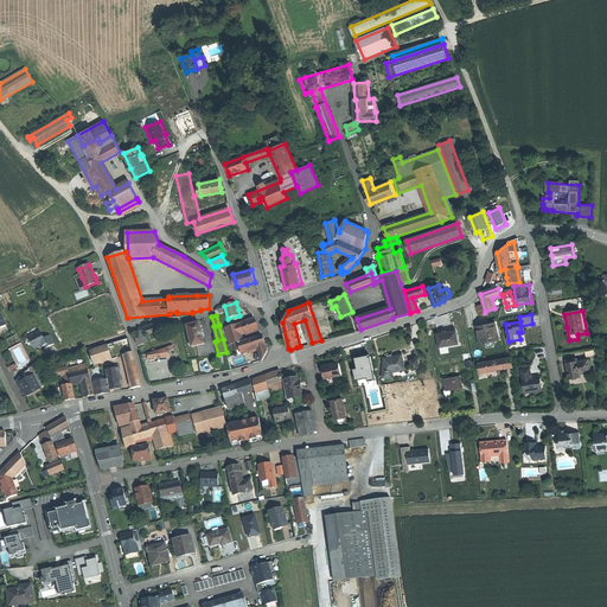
[(242,324),(227,328),(231,345),(243,340),(241,334),(246,333),(259,328),(257,324),(255,319),(242,324)]
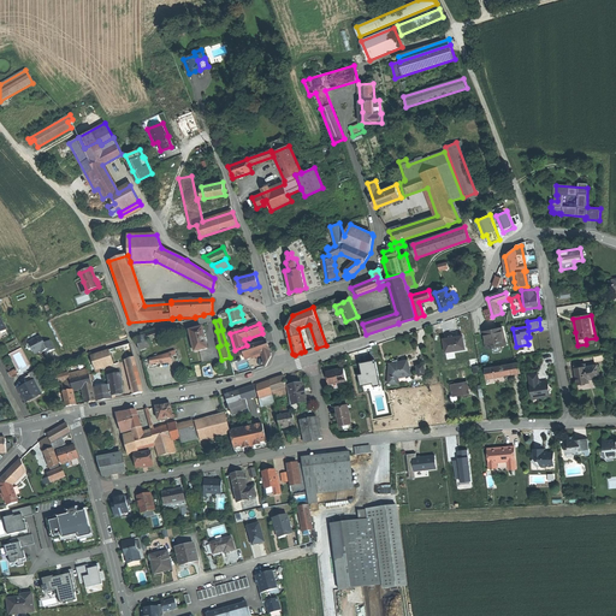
[(507,344),(502,326),(497,327),(497,330),(491,331),(484,332),(486,348),(492,348),(493,353),(502,351),(501,345),(507,344)]
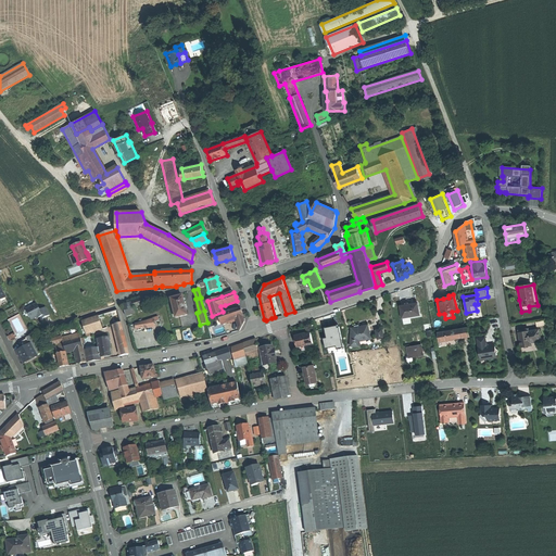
[(172,299),(176,317),(188,315),(186,305),(182,295),(172,299)]
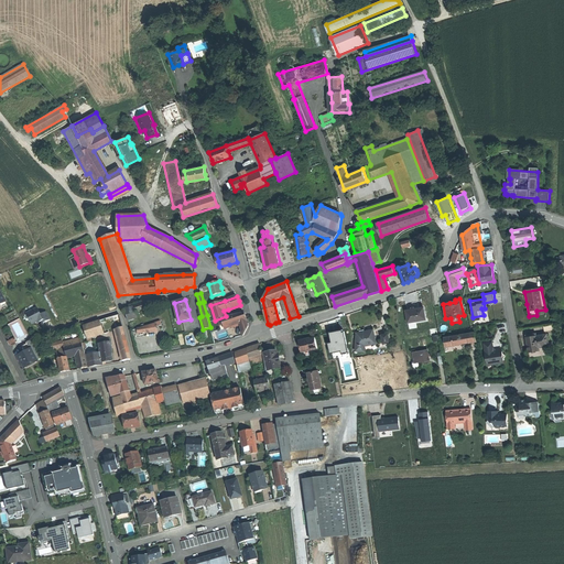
[(139,318),(137,314),(159,306),(156,301),(152,302),(148,301),(141,303),(133,305),(136,310),(126,312),(129,322),(139,318)]
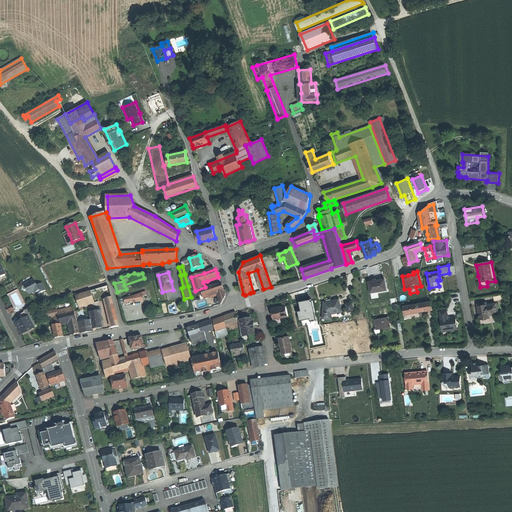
[(377,280),(369,281),(370,292),(387,290),(385,279),(377,280)]
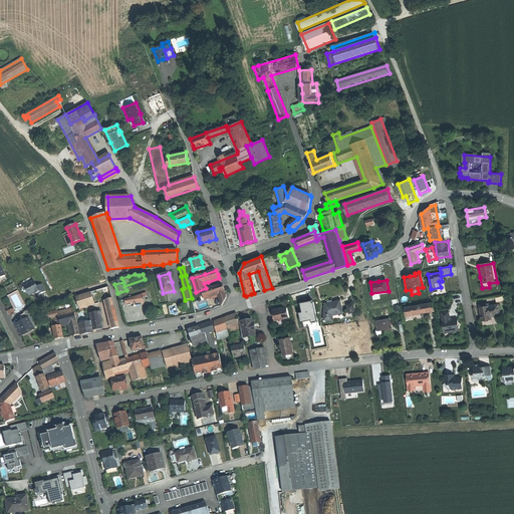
[(34,281),(24,286),(29,296),(33,293),(37,291),(38,293),(39,295),(45,292),(41,284),(37,287),(34,281)]
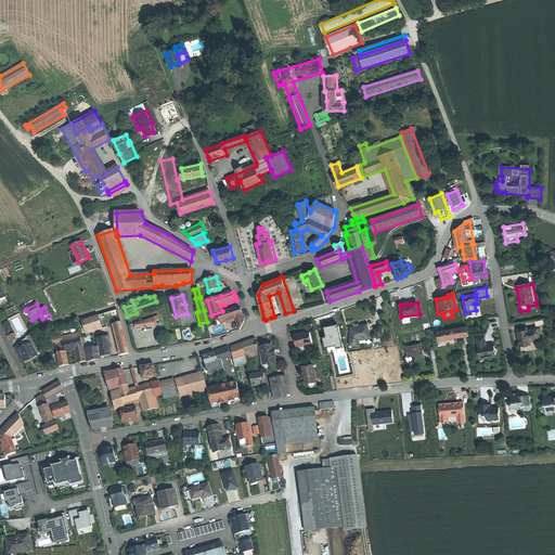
[(227,322),(236,319),(236,320),(237,323),(240,331),(244,321),(241,308),(234,309),(218,313),(220,320),(221,323),(227,322)]
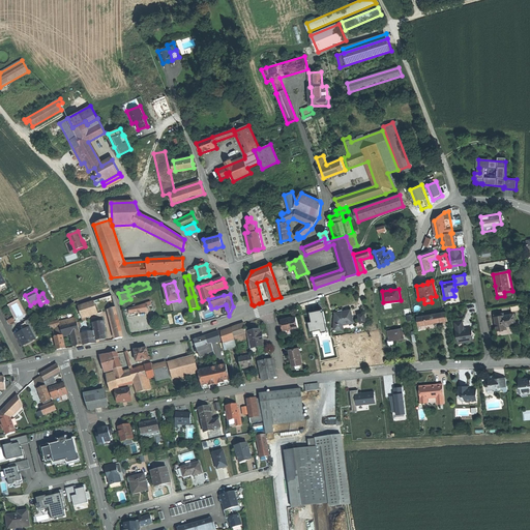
[(86,321),(85,318),(97,314),(93,301),(78,306),(83,322),(86,321)]
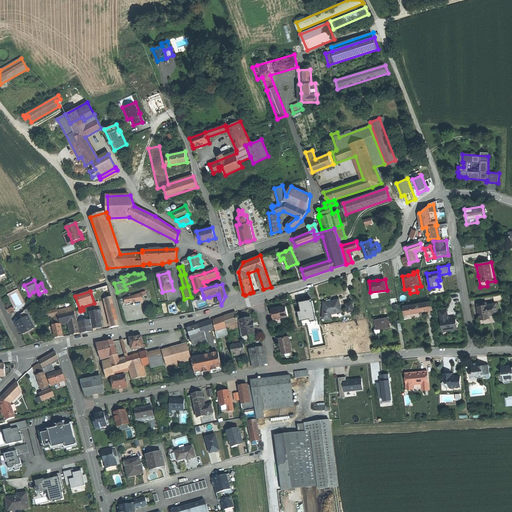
[(146,292),(142,293),(124,298),(125,303),(143,300),(142,297),(142,295),(145,295),(145,296),(147,295),(146,292)]
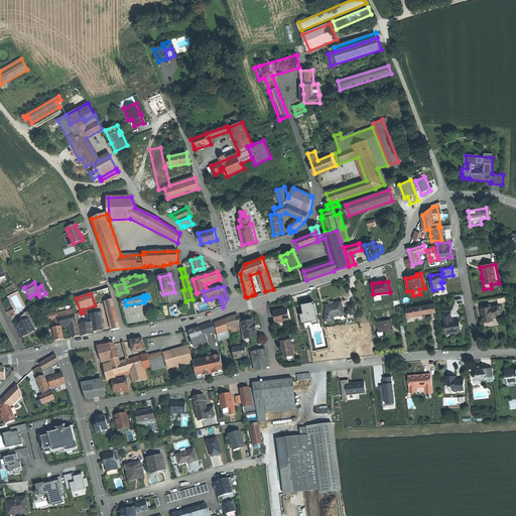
[(301,325),(318,320),(314,299),(299,301),(300,311),(298,311),(301,325)]
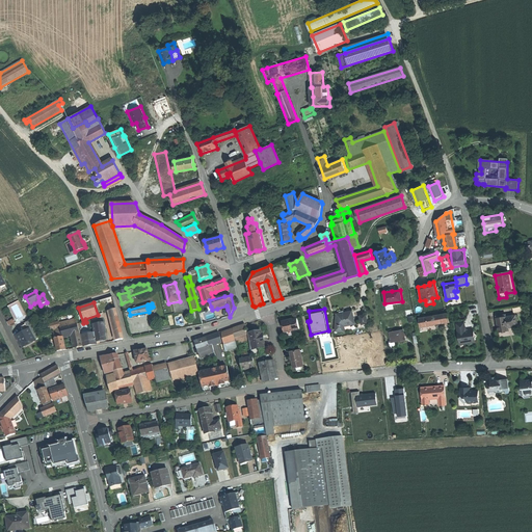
[(123,338),(116,310),(110,311),(116,340),(123,339),(123,338)]
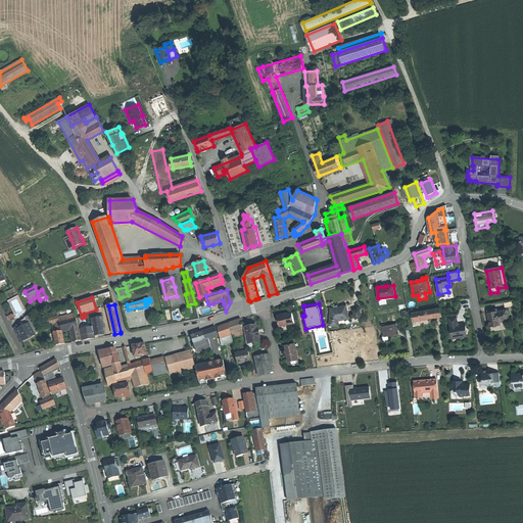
[(338,321),(348,318),(346,306),(338,307),(331,308),(330,325),(338,326),(338,321)]
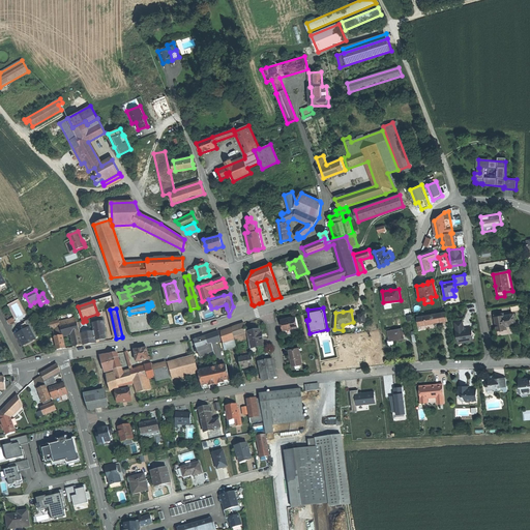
[(417,317),(419,325),(440,322),(448,321),(447,313),(417,317)]
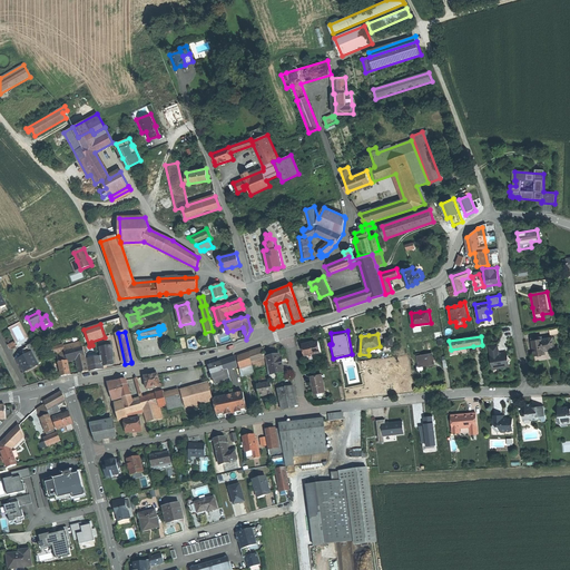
[(557,357),(553,338),(542,340),(541,337),(531,340),(534,361),(546,359),(557,357)]
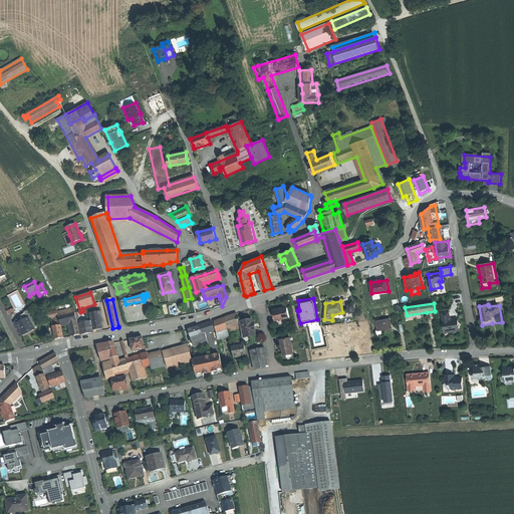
[(77,321),(76,317),(75,314),(73,307),(57,311),(58,316),(53,318),(54,321),(52,322),(55,339),(59,338),(63,337),(61,325),(69,323),(72,336),(79,334),(76,321),(77,321)]
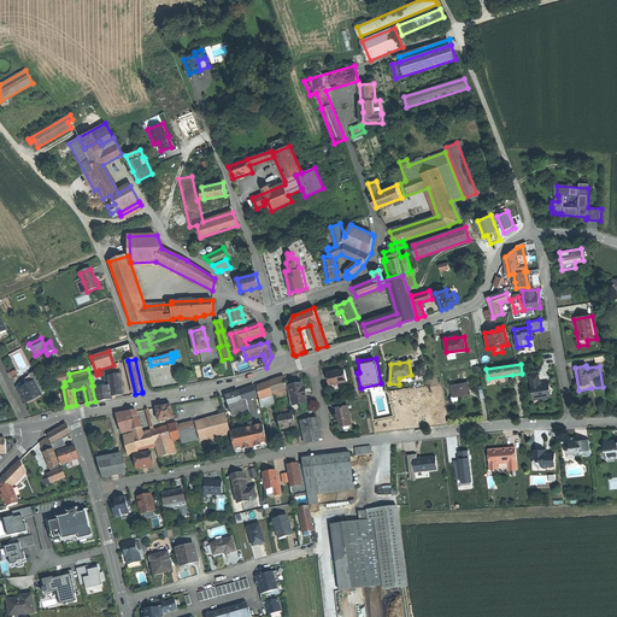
[(330,385),(347,381),(345,369),(336,370),(328,372),(330,385)]
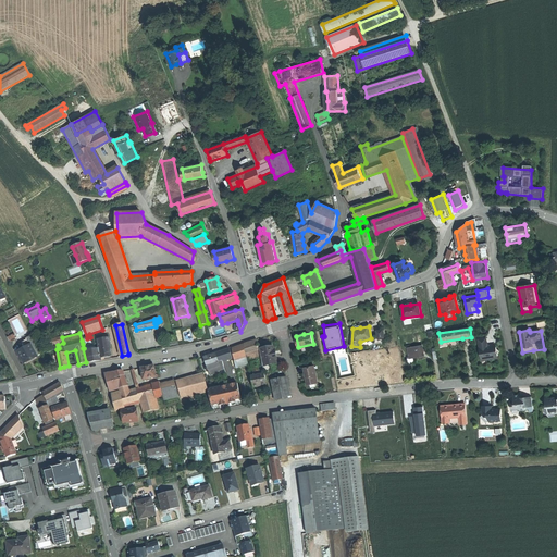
[(26,338),(27,339),(36,356),(40,354),(29,336),(26,338)]
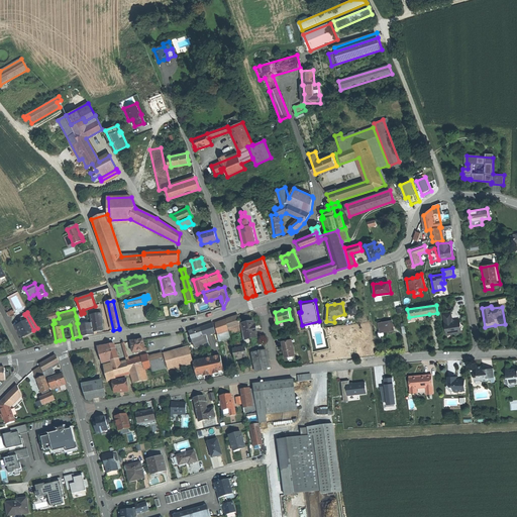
[(92,324),(94,332),(99,331),(103,331),(100,314),(91,316),(92,324)]
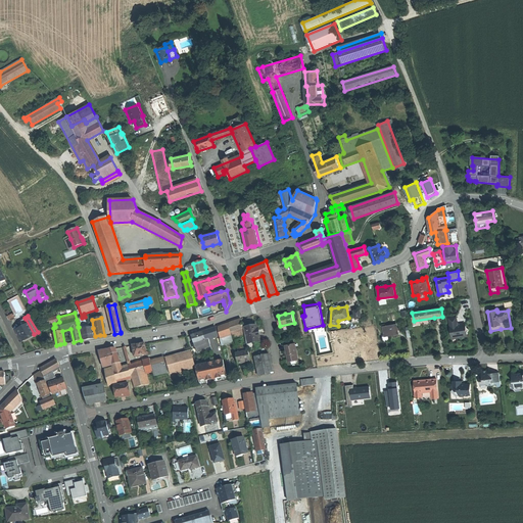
[(458,318),(450,319),(454,338),(468,336),(468,332),(469,331),(469,329),(468,328),(467,328),(467,327),(466,324),(459,326),(458,318)]
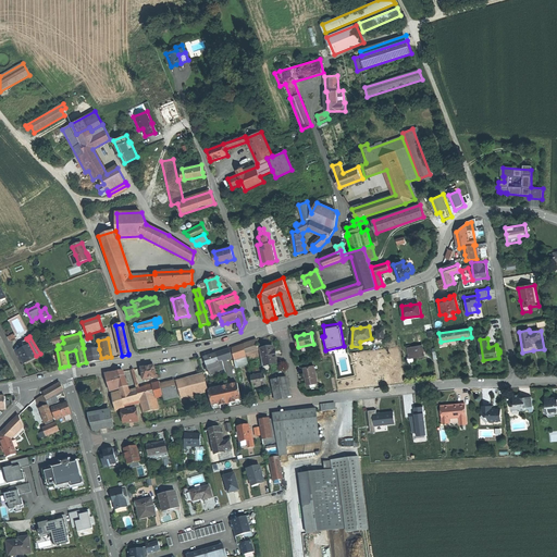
[(31,360),(37,357),(36,356),(27,339),(17,345),(21,349),(16,353),(24,364),(31,360)]
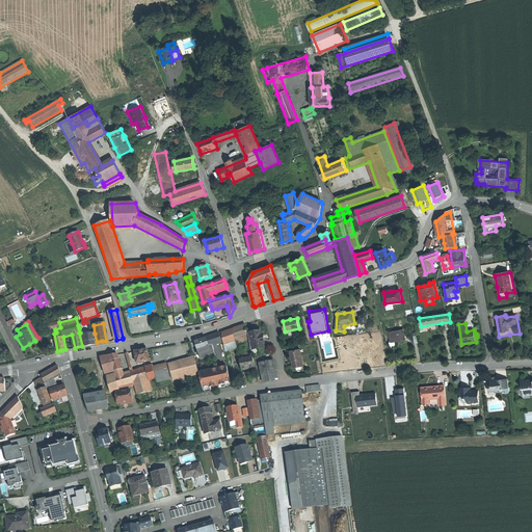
[(236,344),(249,341),(245,325),(221,333),(223,345),(225,351),(237,347),(236,344)]
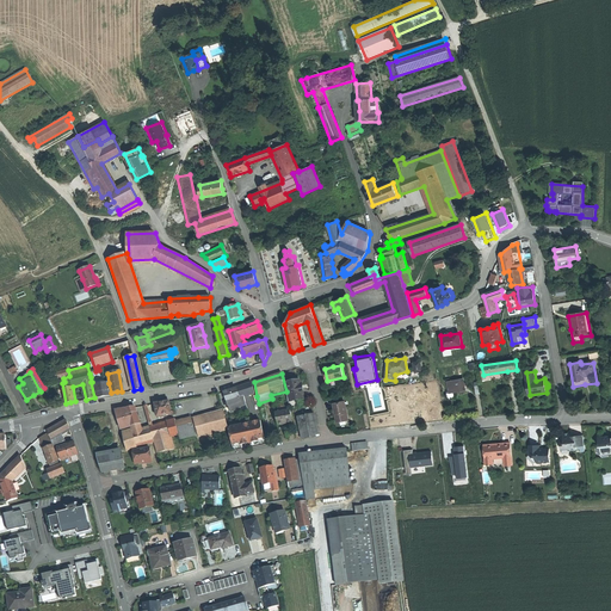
[(457,392),(464,390),(463,380),(448,382),(449,392),(454,390),(454,392),(457,392)]
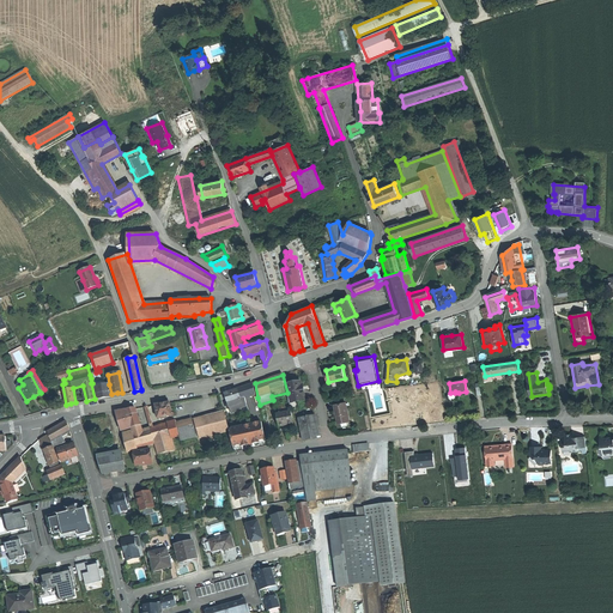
[(297,401),(304,400),(302,392),(302,387),(301,382),(286,386),(291,411),(298,410),(297,401)]
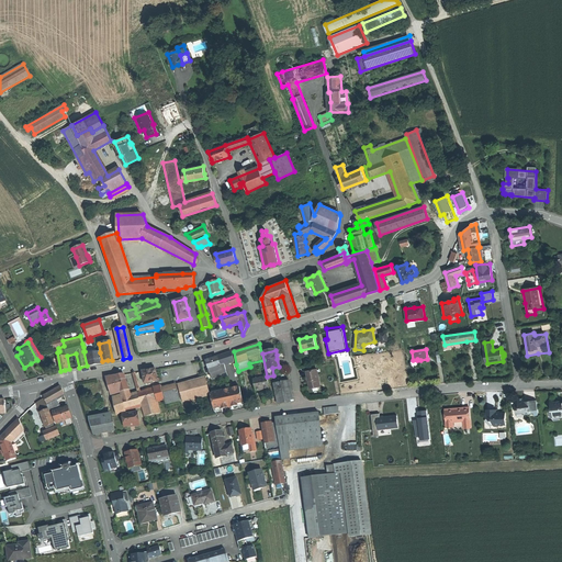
[(102,363),(102,361),(100,352),(87,355),(88,366),(96,364),(102,363)]
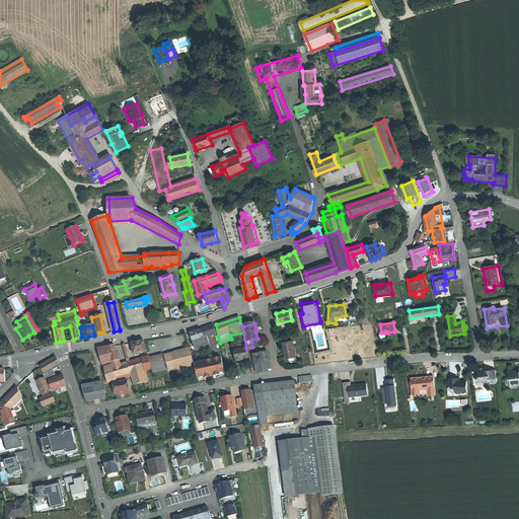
[(194,345),(208,341),(207,337),(216,335),(214,325),(197,331),(190,334),(194,345)]
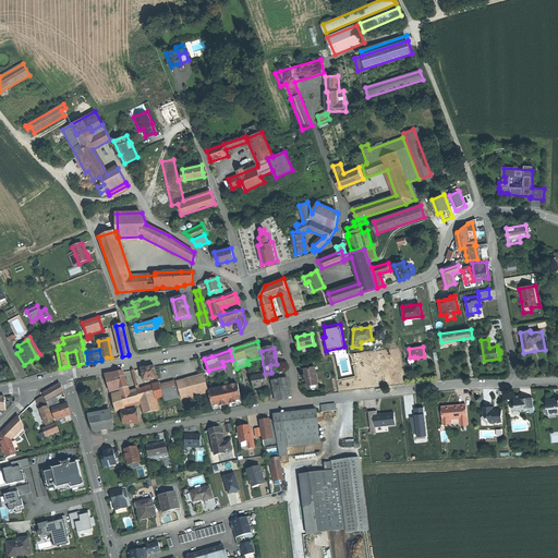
[(147,367),(142,368),(144,380),(156,378),(158,377),(157,376),(156,376),(154,366),(147,367)]
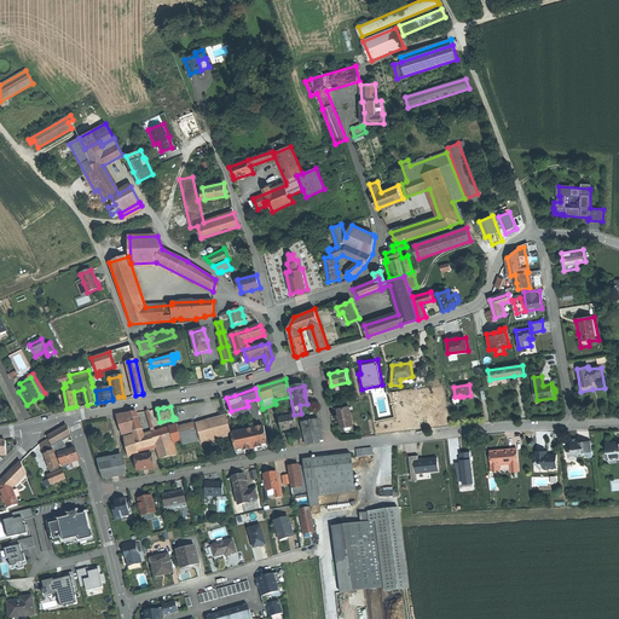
[(248,406),(231,411),(233,416),(239,415),(239,412),(249,410),(248,406)]
